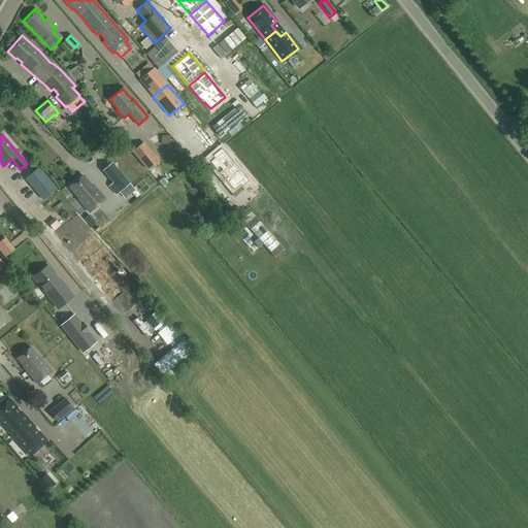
[(159,160),(142,142),(132,152),(147,170),(159,160)]
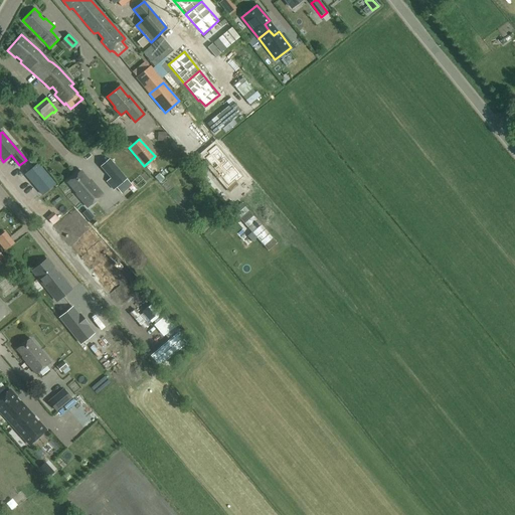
[(231,191),(244,180),(214,145),(201,156),(231,191)]
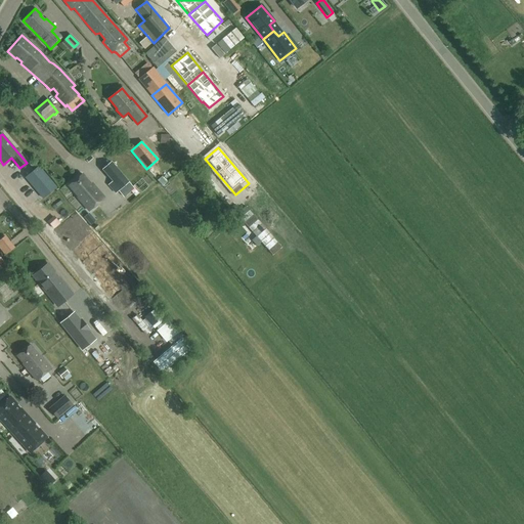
[(116,193),(119,191),(129,182),(112,162),(102,169),(113,180),(112,181),(110,183),(108,184),(116,193)]
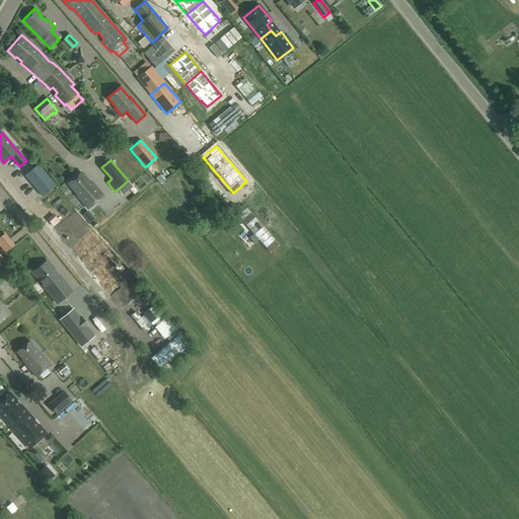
[(150,173),(157,167),(154,163),(146,169),(150,173)]
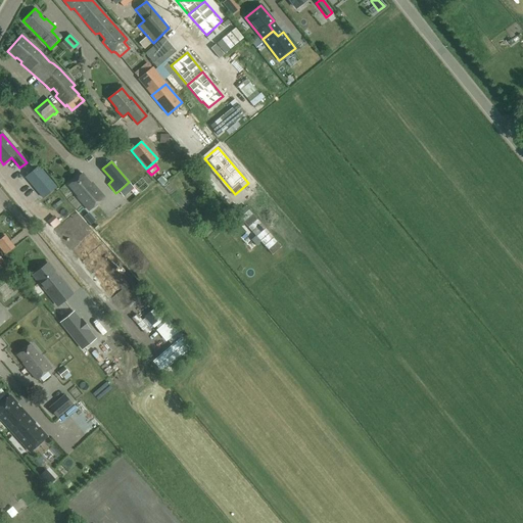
[(43,198),(56,187),(39,167),(26,178),(43,198)]
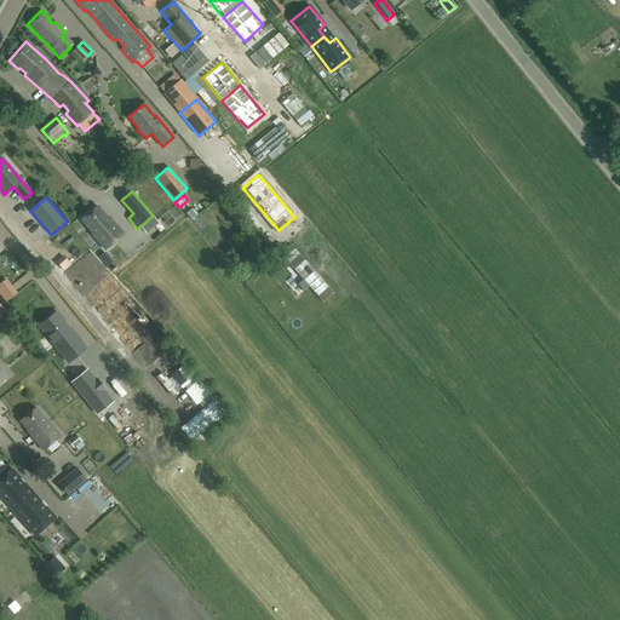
[(220,205),(230,217),(237,211),(228,199),(220,205)]
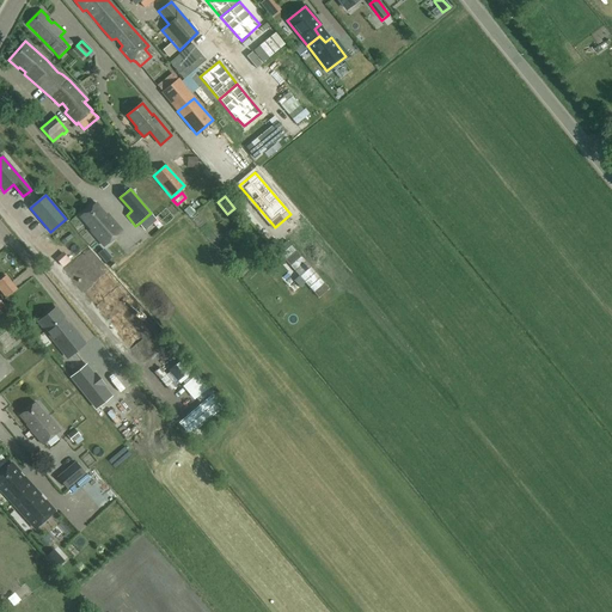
[(109,219),(96,203),(80,216),(93,232),(92,233),(104,248),(122,231),(110,218),(109,219)]
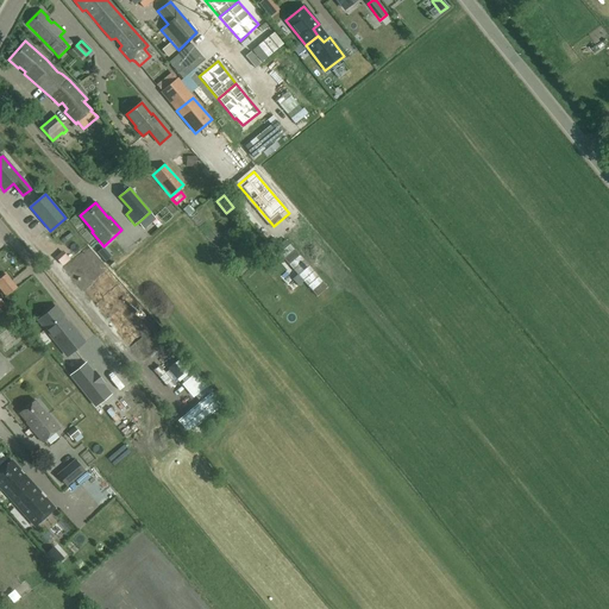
[(188,207),(182,211),(190,224),(196,219),(188,207)]
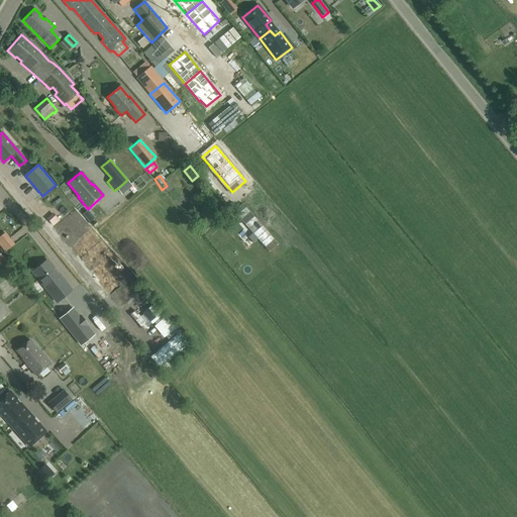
[(3,206),(0,207),(0,222),(1,224),(11,216),(3,206)]
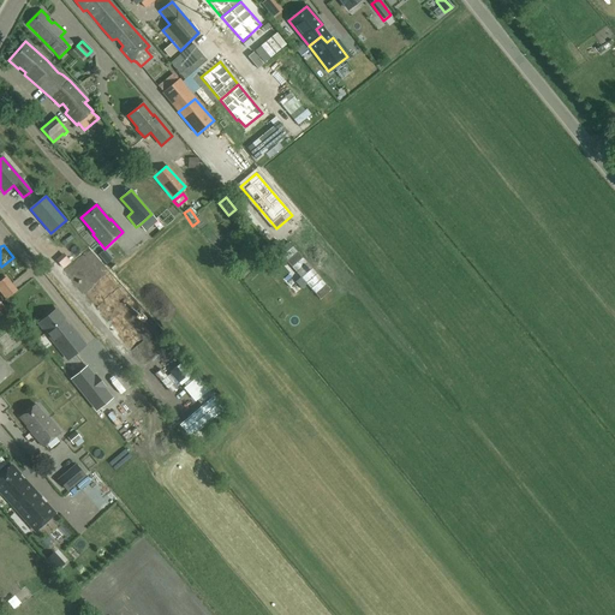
[(57,310),(39,323),(67,359),(85,346),(69,326),(67,327),(63,321),(65,320),(57,310)]
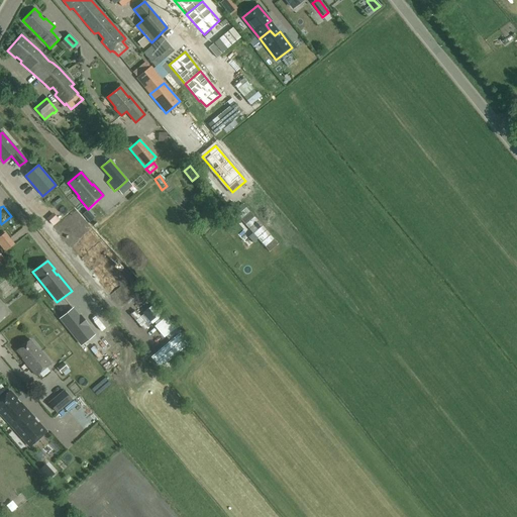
[(39,351),(30,340),(16,351),(26,363),(25,364),(35,376),(50,364),(40,351),(39,351)]
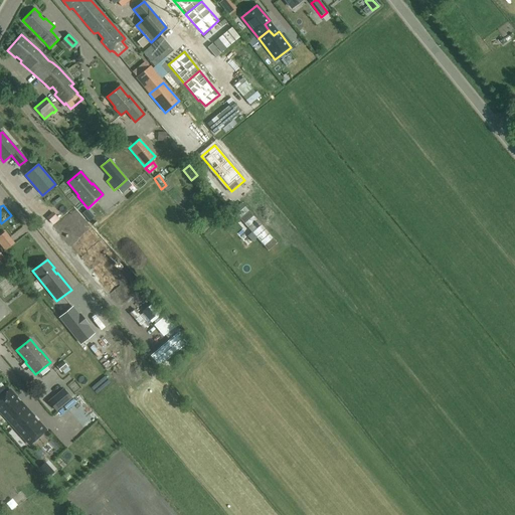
[(112,357),(106,362),(111,367),(117,363),(112,357)]
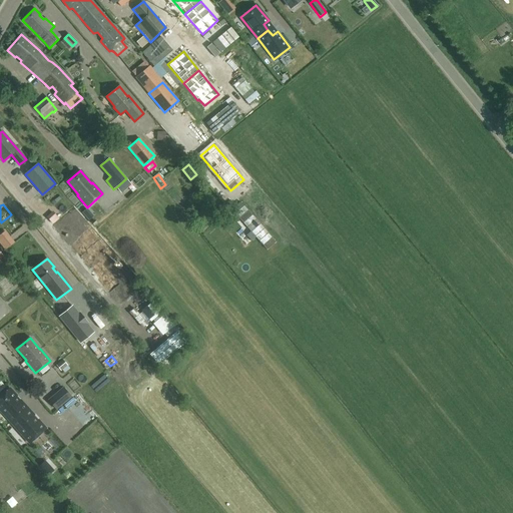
[(56,365),(61,371),(62,370),(65,373),(70,369),(67,366),(68,365),(66,363),(67,362),(64,359),(63,360),(62,360),(56,365)]
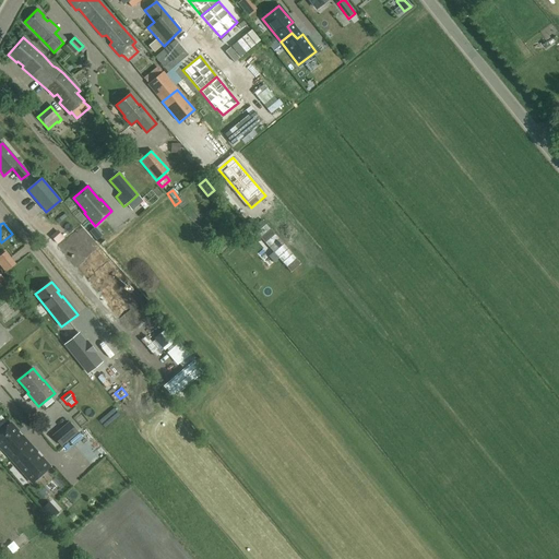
[(11,423),(0,432),(0,447),(12,461),(31,444),(22,436),(21,437),(18,432),(19,431),(11,423)]
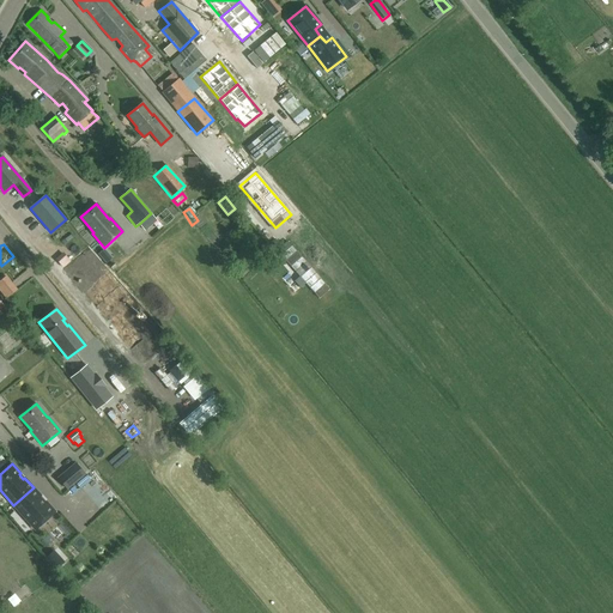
[(66,490),(84,475),(76,465),(56,479),(66,490)]
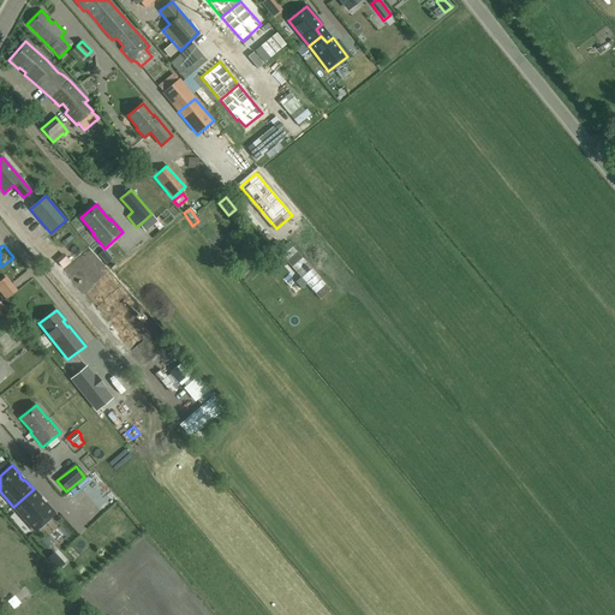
[(34,489),(13,507),(35,531),(55,513),(46,503),(45,505),(40,499),(41,497),(34,489)]
